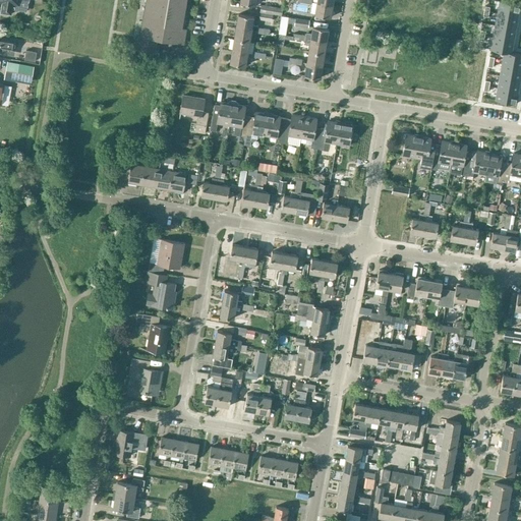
[(0,0),(0,1),(2,2),(1,11),(10,13),(11,9),(12,3),(18,4),(18,0),(19,0),(29,2),(29,0),(0,0)]
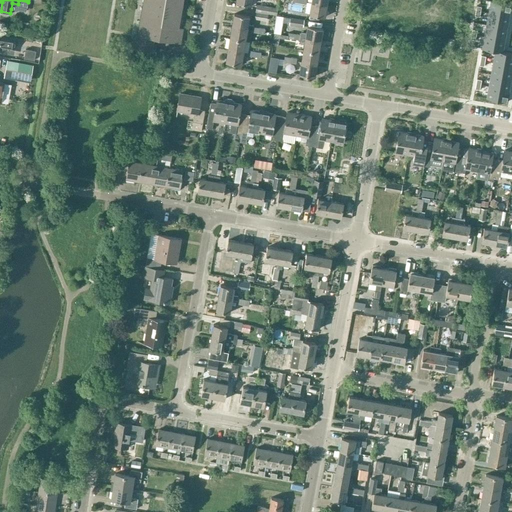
[(182,0),(143,0),(137,35),(135,35),(132,49),(155,53),(156,44),(154,44),(155,39),(180,43),(183,28),(178,27),(182,0)]
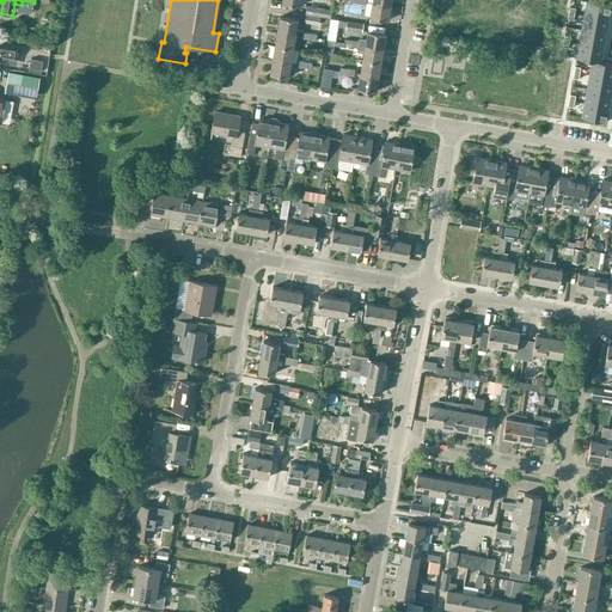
[(389,19),(391,5),(372,2),(369,17),(389,19)]
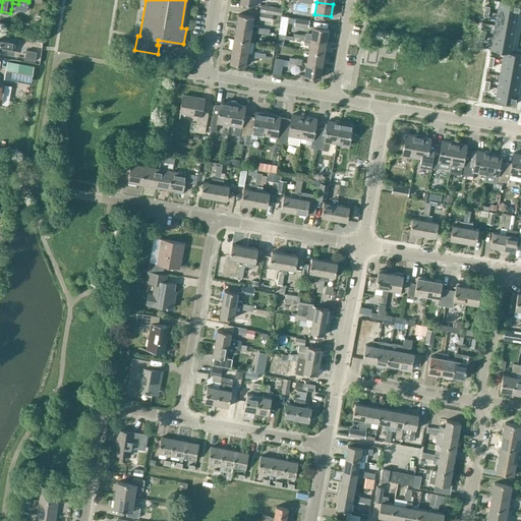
[(259,12),(277,15),(282,15),(283,9),(261,5),(259,12)]
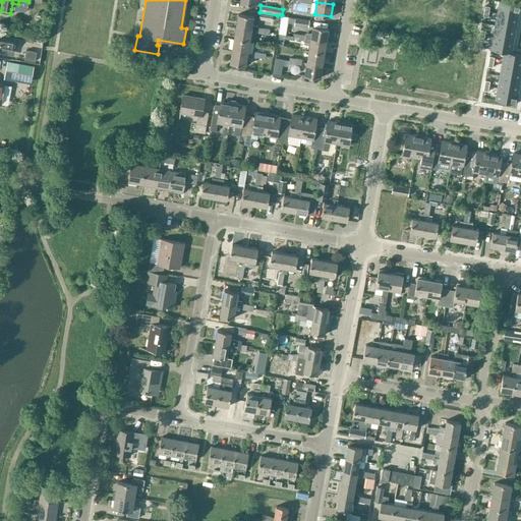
[(310,6),(291,6),(292,15),(310,14),(310,6)]
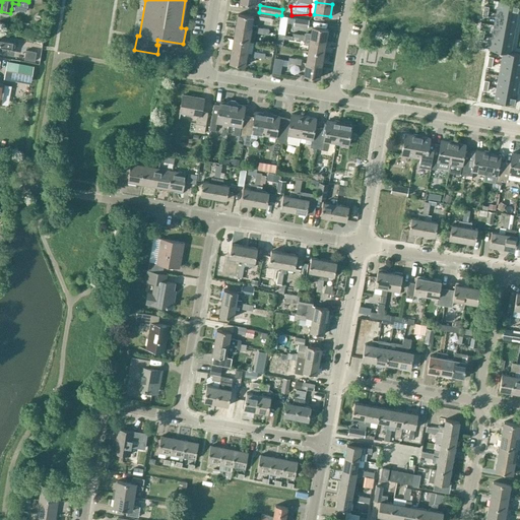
[(519,8),(511,7),(509,17),(519,18),(519,8)]
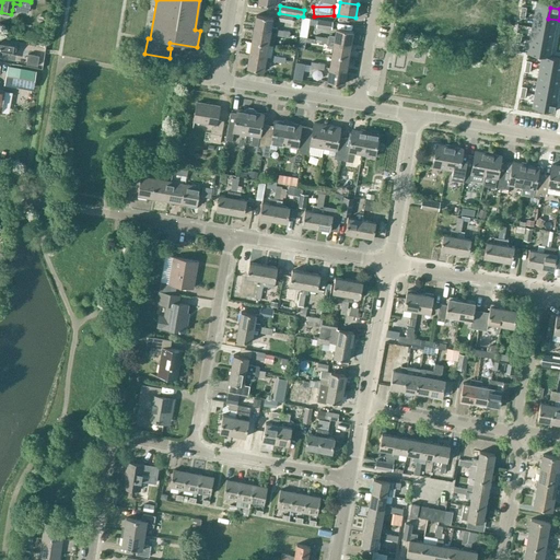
[(279,13),(278,21),(291,23),(292,15),(279,13)]
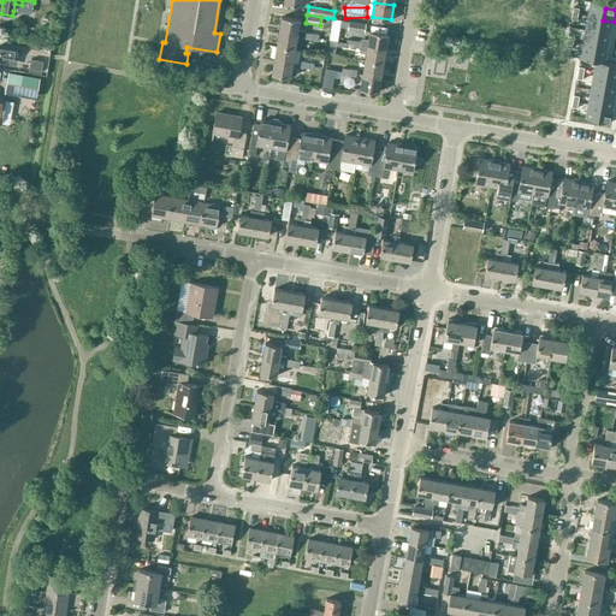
[(280,17),(278,31),(297,34),(297,35),(303,35),(304,33),(304,30),(298,29),(300,19),(280,17)]
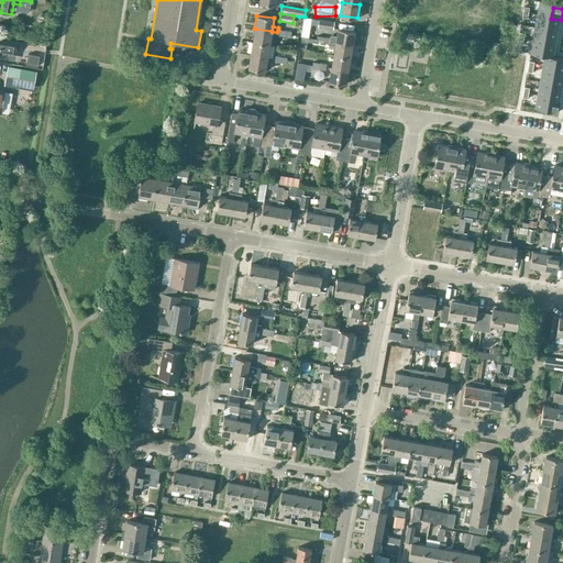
[(319,19),(318,26),(333,29),(334,22),(319,19)]
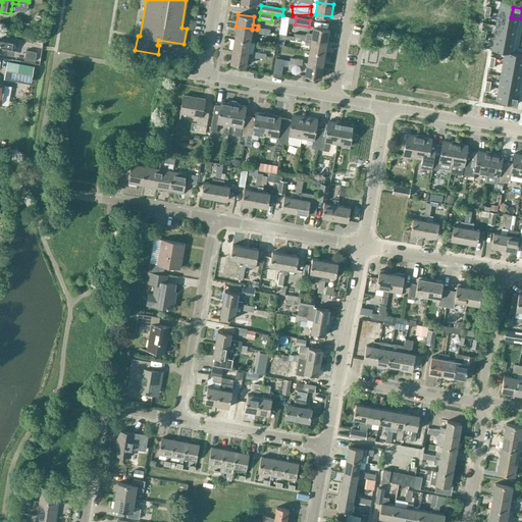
[(521,18),(511,17),(510,29),(521,31),(521,18)]
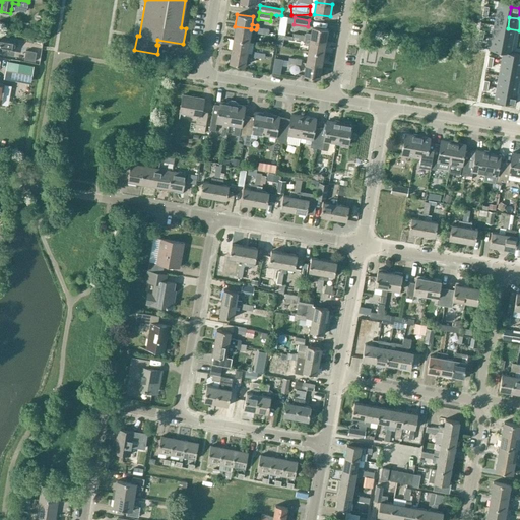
[(249,41),(251,29),(251,28),(235,26),(233,39),(249,41)]
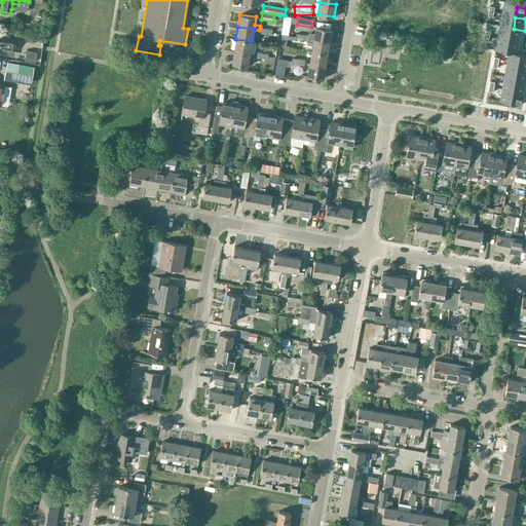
[(309,36),(308,39),(313,40),(313,39),(330,41),(332,29),(315,27),(314,34),(309,34),(309,36)]
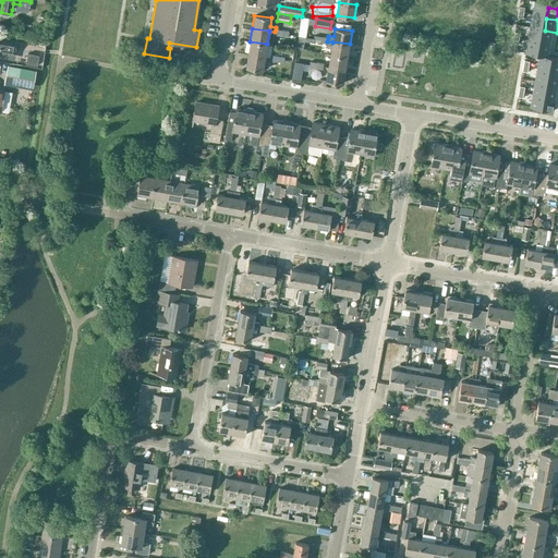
[(557,33),(545,31),(543,43),(557,44),(557,33)]
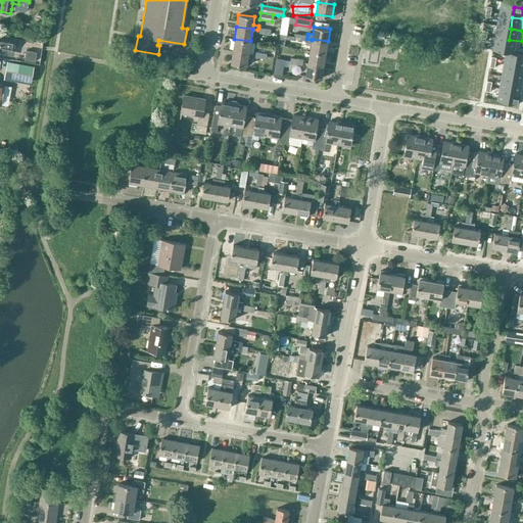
[(14,49),(16,40),(0,36),(0,50),(7,52),(8,48),(14,49)]
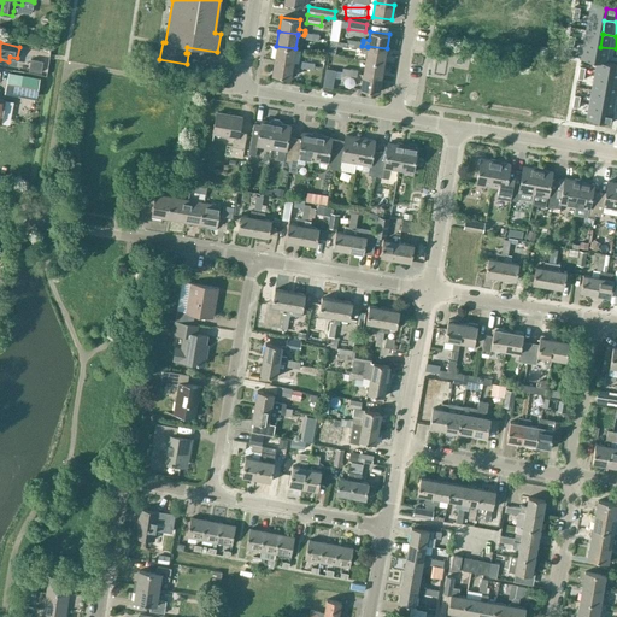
[(293,63),(295,48),(276,46),(274,60),(293,63)]
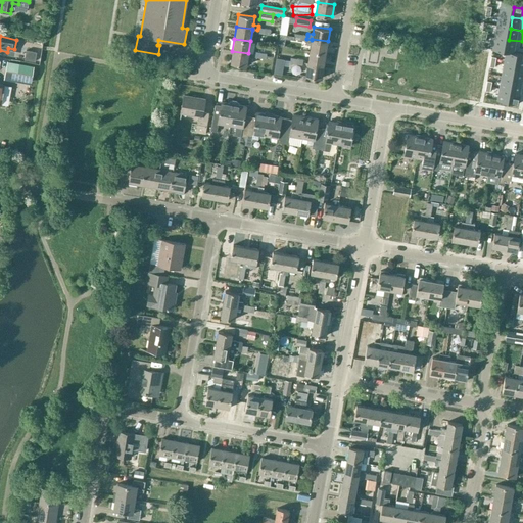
[(306,41),(306,44),(311,44),(310,51),(326,53),(328,41),(312,39),(312,40),(306,39),(306,41)]
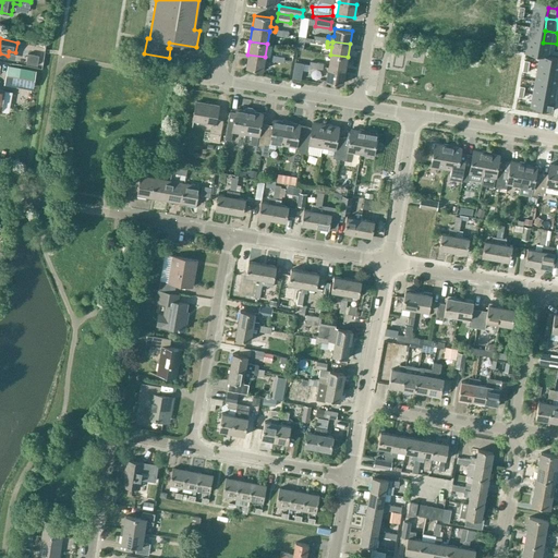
[(557,44),(543,43),(541,53),(557,56),(557,44)]
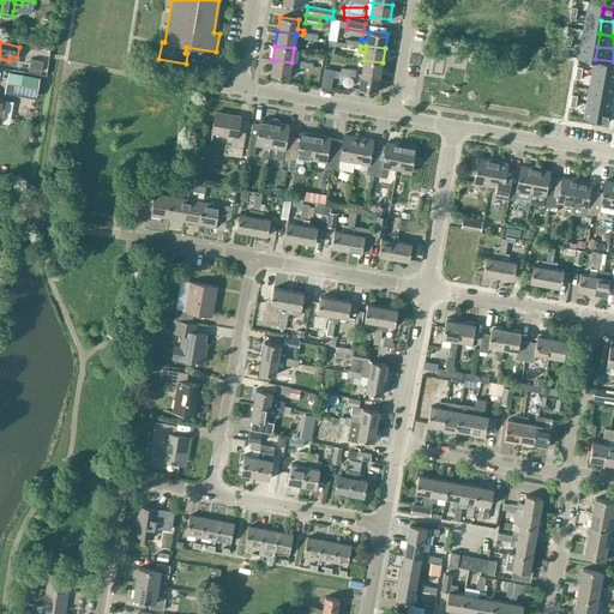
[(29,70),(41,72),(43,61),(30,59),(29,70)]
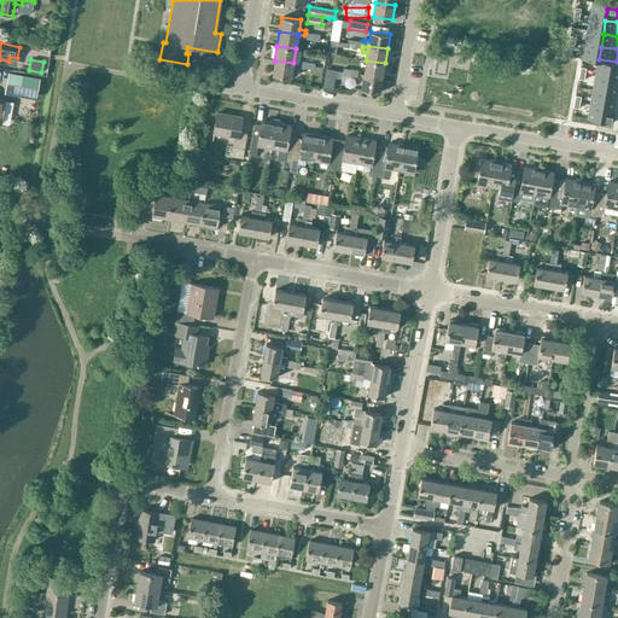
[(291,77),(293,63),(274,60),(272,74),(291,77)]
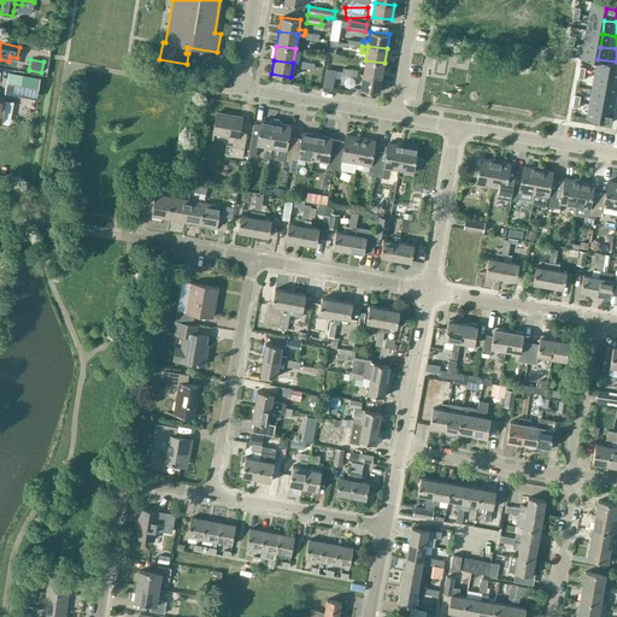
[(382,77),(385,63),(365,60),(363,75),(382,77)]
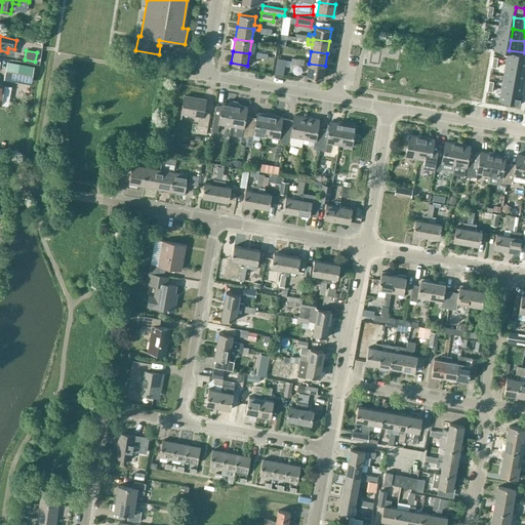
[(278,58),(275,75),(283,76),(285,61),(278,58)]
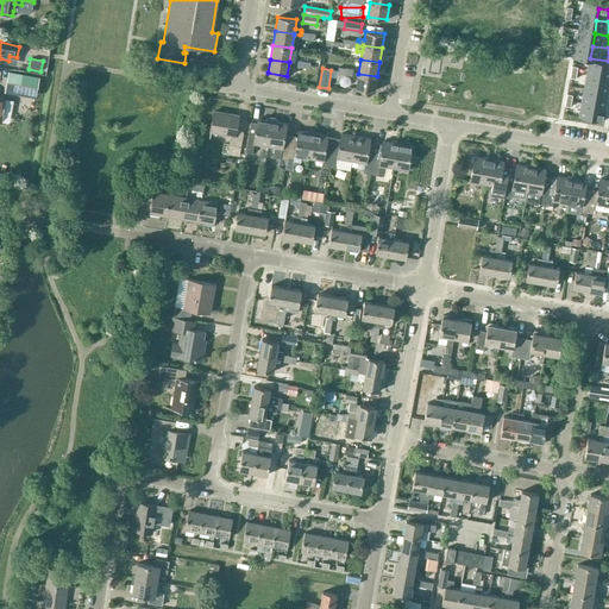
[(38,79),(8,73),(6,89),(36,95),(38,79)]
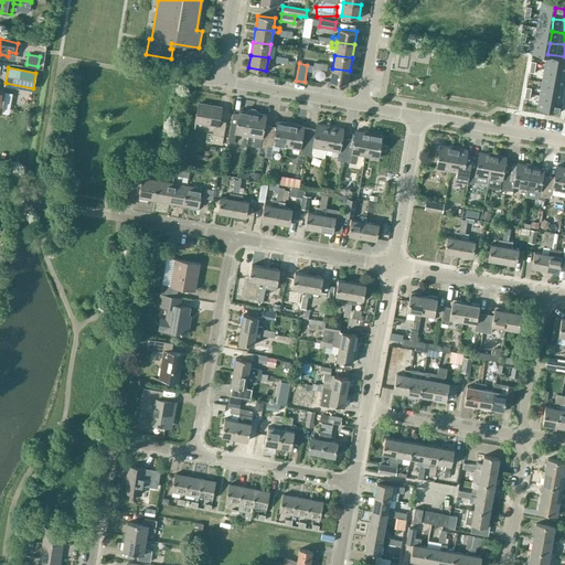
[(348,84),(350,71),(332,68),(330,82),(348,84)]
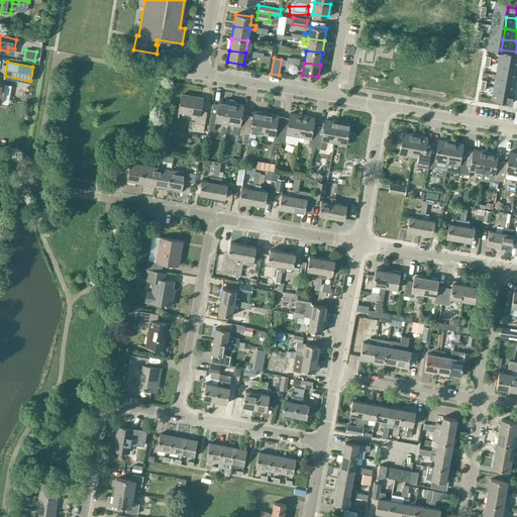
[(516,63),(509,63),(507,73),(516,75),(516,63)]
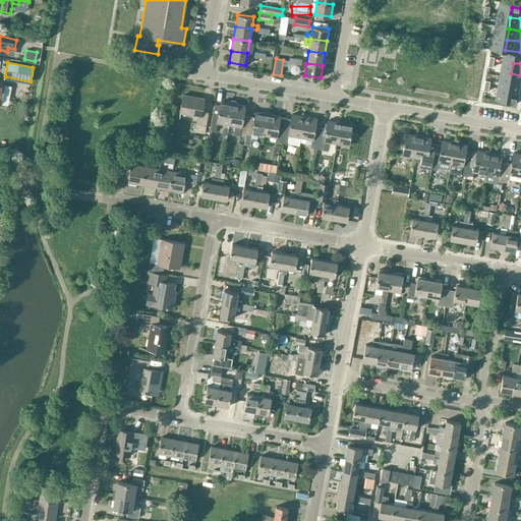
[(520,75),(511,73),(509,85),(520,88),(520,75)]
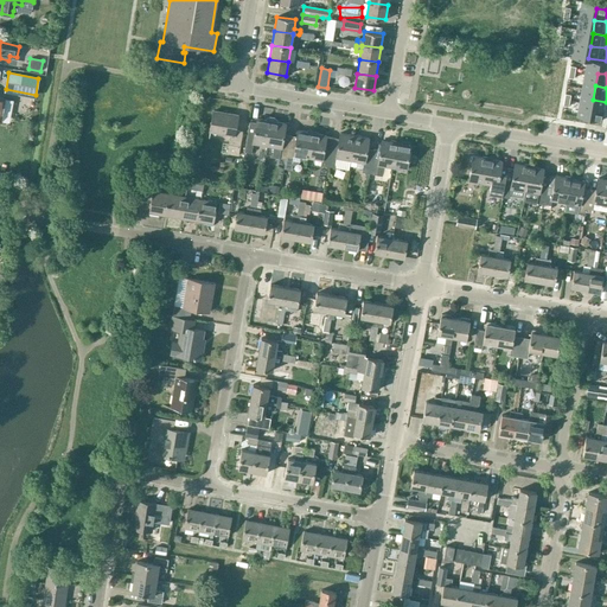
[(606,102),(593,100),(590,112),(606,115),(606,102)]
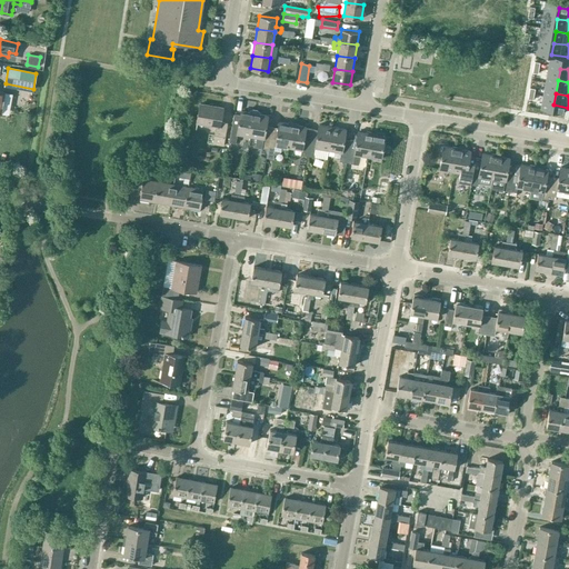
[(223,146),(227,122),(220,121),(222,107),(199,103),(197,122),(216,126),(212,143),(223,146)]
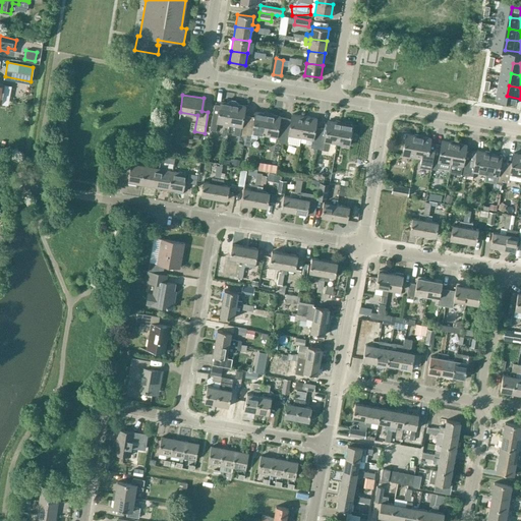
[(217,122),(229,124),(232,103),(220,101),(219,106),(214,105),(210,130),(216,131),(217,122)]
